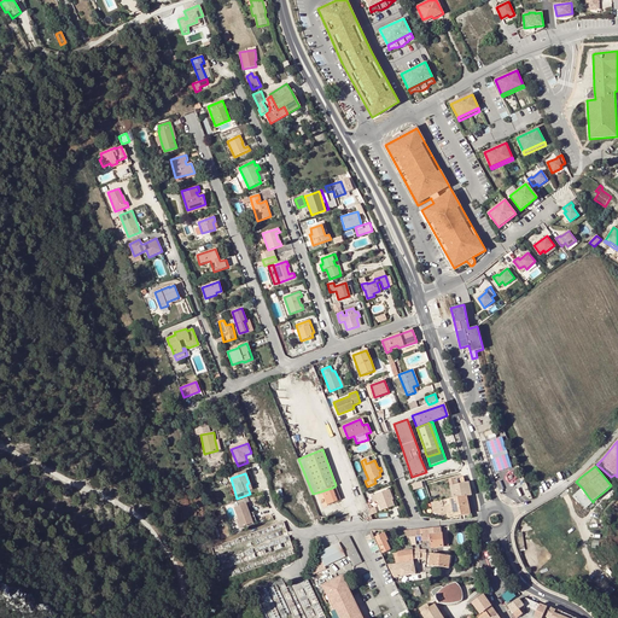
[(439,509),(441,514),(448,513),(448,518),(470,514),(467,496),(471,495),(468,483),(465,483),(464,477),(445,482),(445,485),(449,484),(453,499),(448,500),(449,506),(445,507),(445,508),(439,509)]
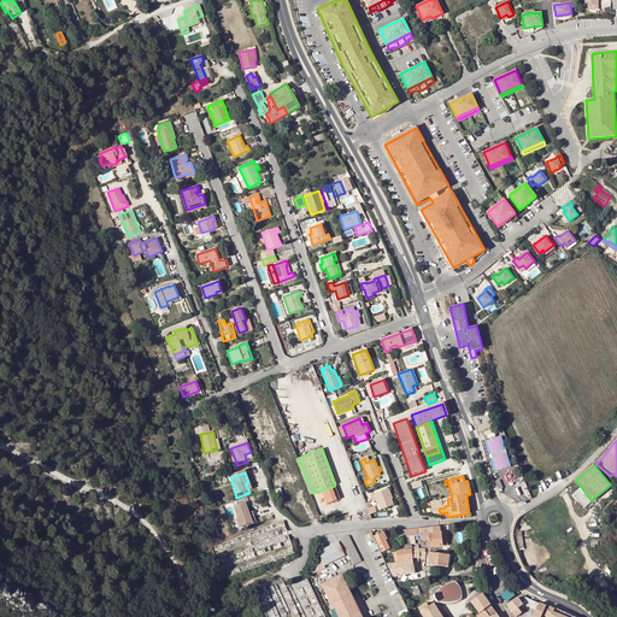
[(331,487),(321,491),(327,505),(336,500),(331,487)]
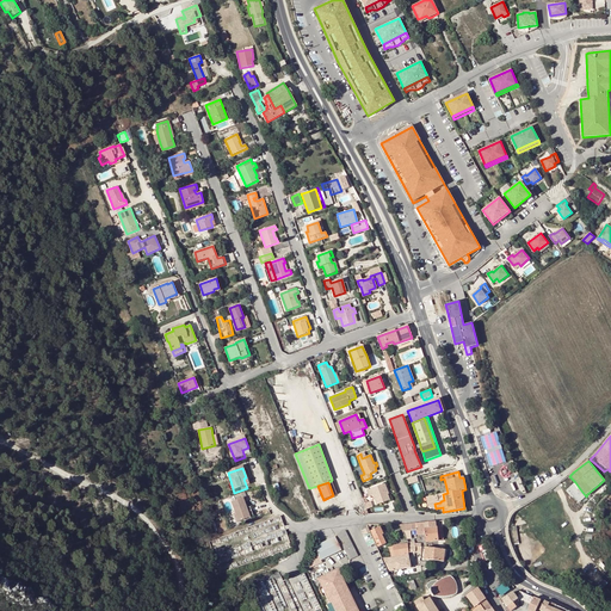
[(581,491),(575,482),(568,488),(568,491),(574,497),(581,491)]
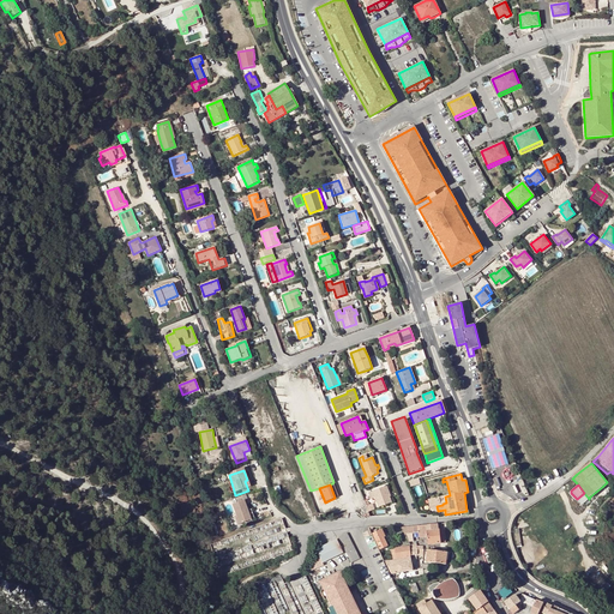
[(384,487),(368,493),(371,499),(374,498),(378,507),(391,503),(390,497),(387,498),(384,487)]
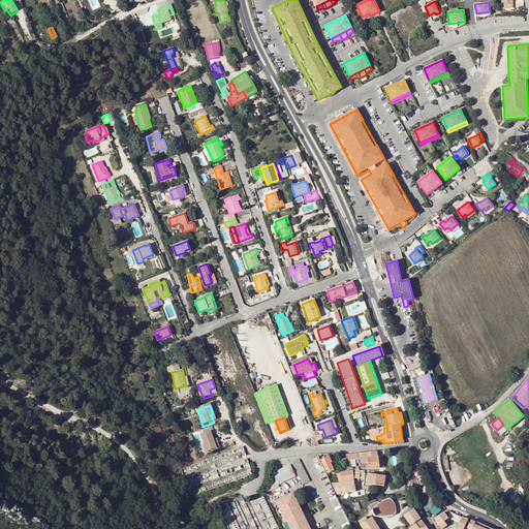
[(216,450),(213,442),(210,433),(204,435),(210,453),(216,450)]
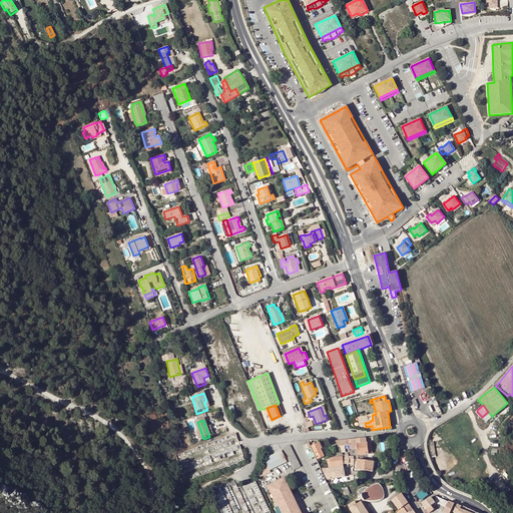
[(309,422),(306,423),(309,432),(315,432),(311,421),(309,422)]
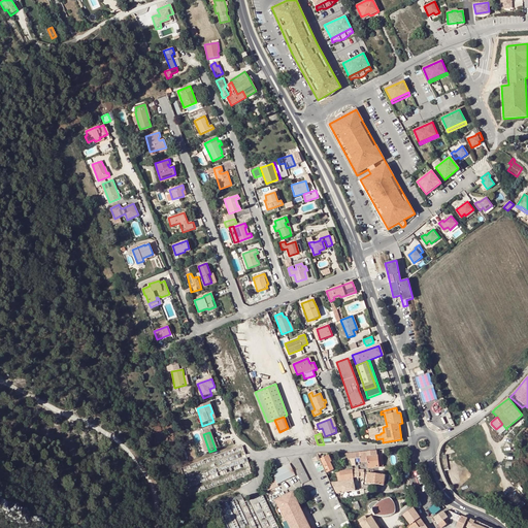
[(209,452),(203,434),(200,436),(203,446),(205,453),(209,452)]
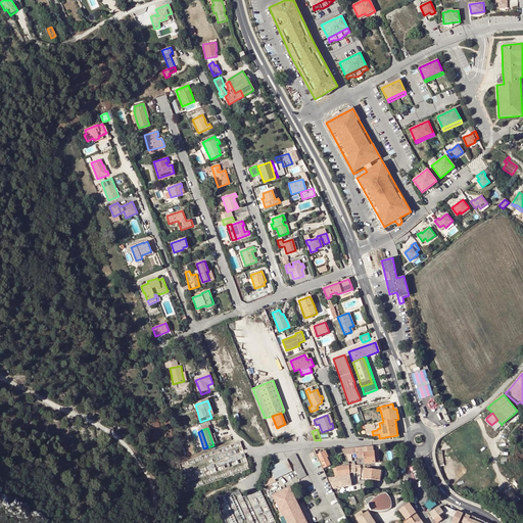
[(233,448),(235,450),(239,447),(235,442),(229,447),(231,450),(233,448)]
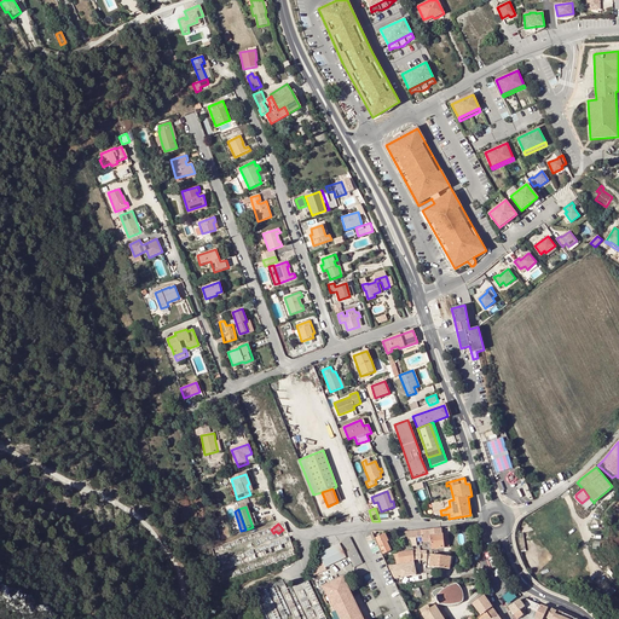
[(405,532),(408,539),(422,537),(423,542),(431,542),(432,549),(435,549),(444,548),(443,534),(441,534),(441,530),(441,528),(437,528),(405,532)]
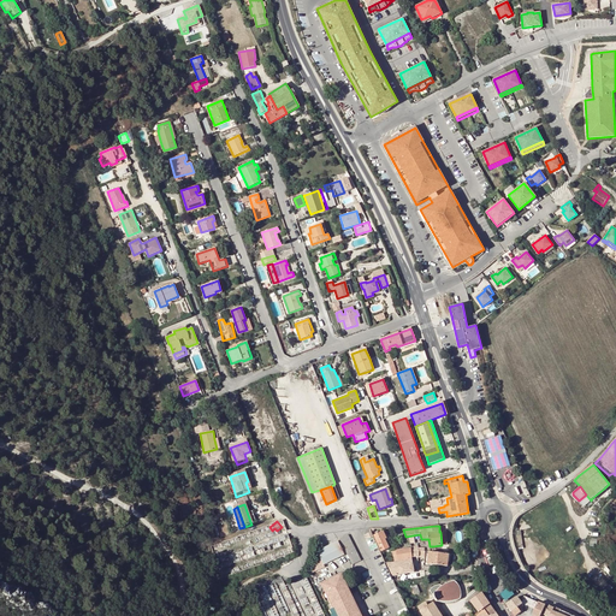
[(374,535),(381,552),(389,549),(385,540),(381,532),(374,535)]
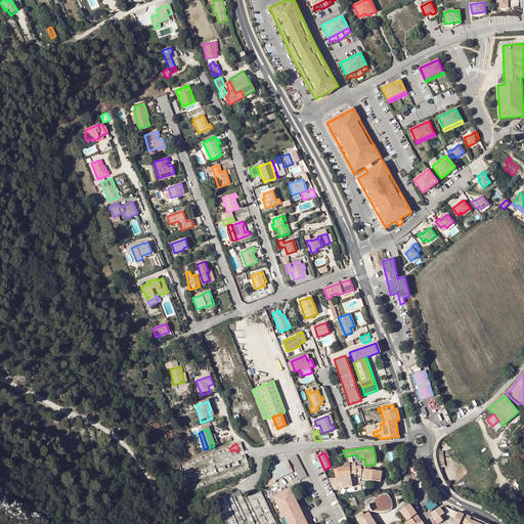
[(296,455),(289,459),(300,480),(307,477),(296,455)]
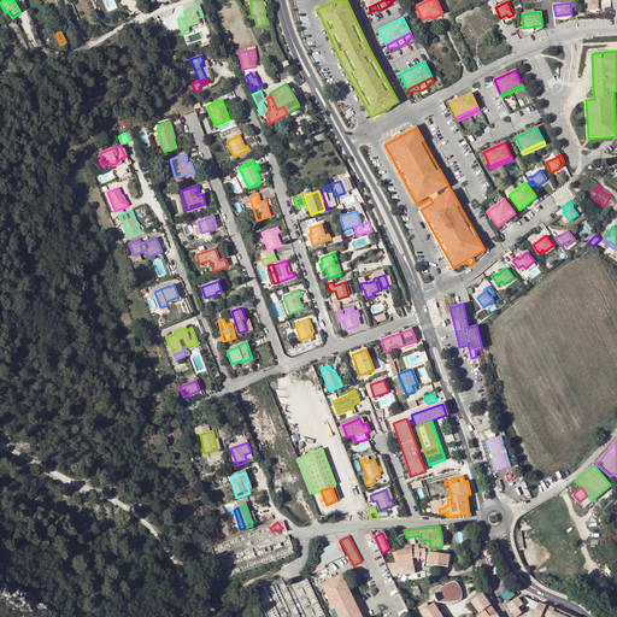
[(338,542),(318,552),(321,559),(313,563),(319,571),(325,569),(324,566),(345,556),(338,542)]
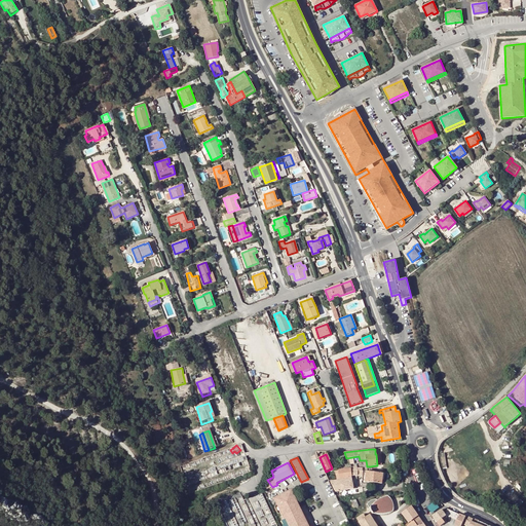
[(339,470),(338,470),(339,480),(348,478),(348,476),(351,476),(350,468),(347,468),(343,468),(339,470)]
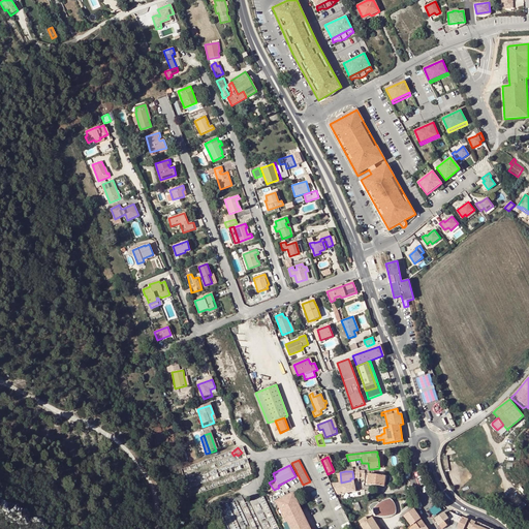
[(368,474),(367,485),(384,487),(384,483),(385,476),(368,474)]
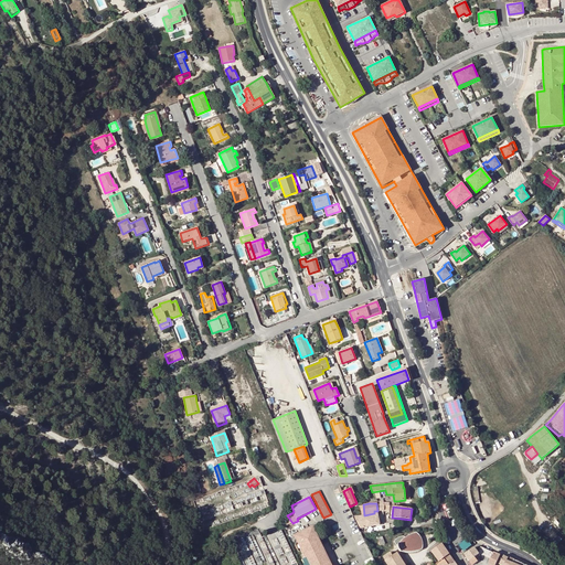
[(364,515),(353,516),(360,529),(380,525),(377,511),(374,511),(374,513),(364,515)]
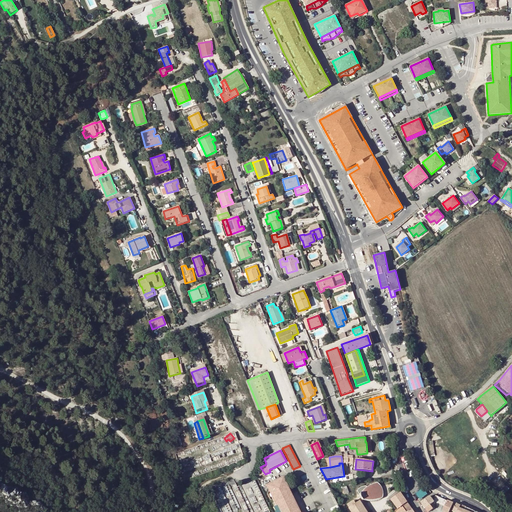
[(274,480),(287,485),(283,476),(274,480)]
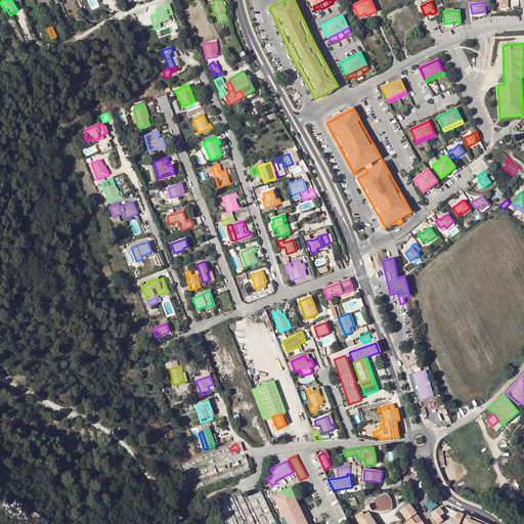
[(272,496),(276,505),(280,491),(272,496)]
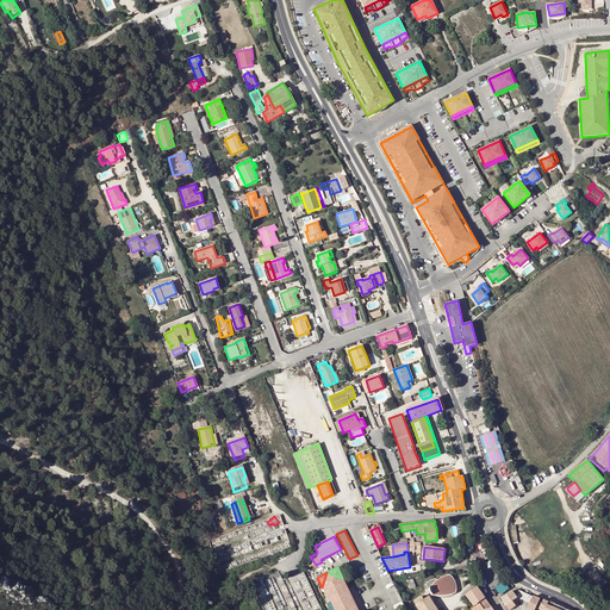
[(342,578),(327,572),(322,587),(329,602),(327,603),(329,609),(354,609),(353,607),(347,593),(349,592),(342,578)]
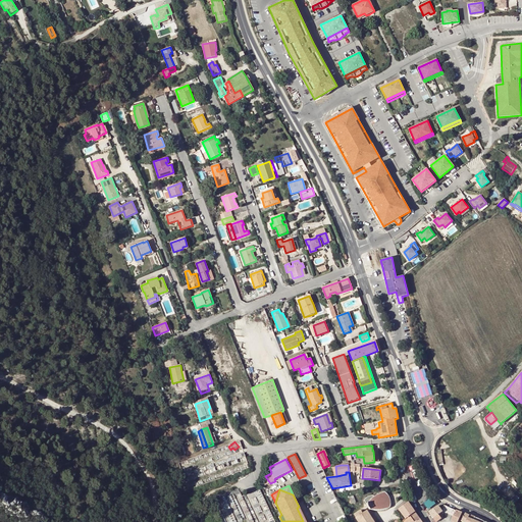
[(375,496),(374,497),(373,496),(372,496),(370,496),(367,498),(365,500),(365,502),(366,504),(367,504),(368,504),(368,506),(369,508),(371,510),(372,510),(378,511),(386,510),(387,509),(389,508),(390,507),(390,505),(390,503),(389,498),(388,496),(386,493),(384,492),(383,492),(381,492),(375,496)]
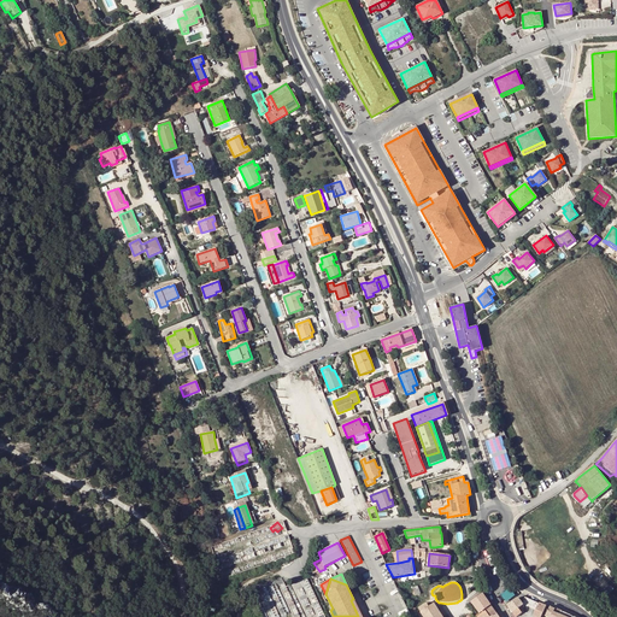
[(471,601),(480,613),(481,612),(491,605),(482,594),(483,593),(481,589),(468,600),(470,603),(471,601)]
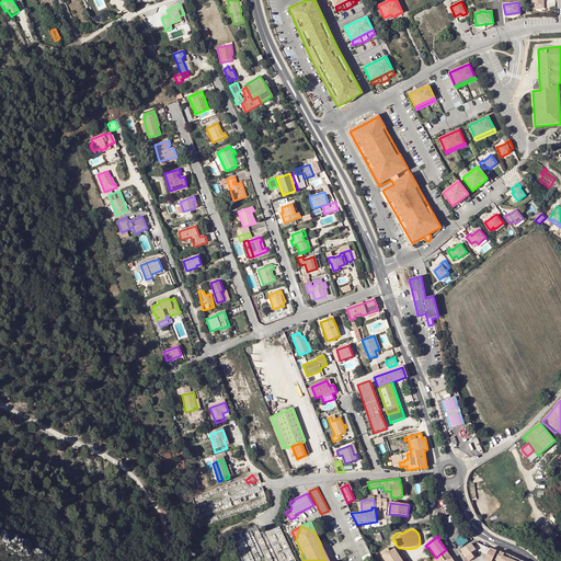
[(474,549),(488,554),(490,548),(478,542),(477,542),(474,549)]
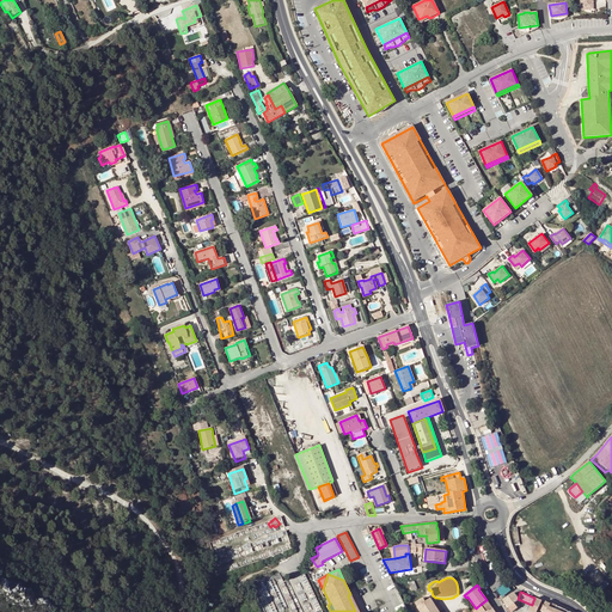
[(352,593),(350,594),(348,595),(354,609),(355,611),(360,611),(359,607),(360,607),(357,603),(356,599),(355,599),(352,593)]
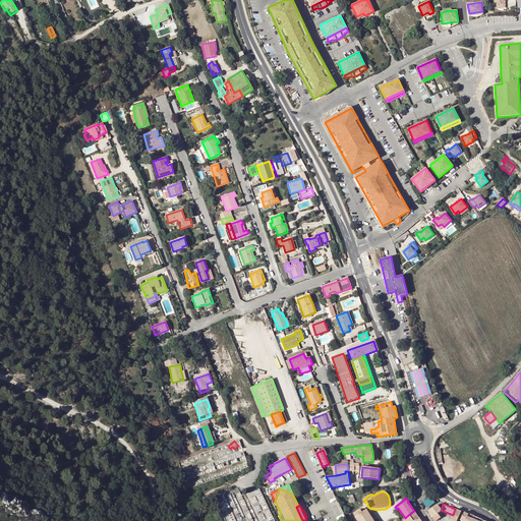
[(432,517),(438,514),(442,511),(438,505),(428,511),(432,517)]
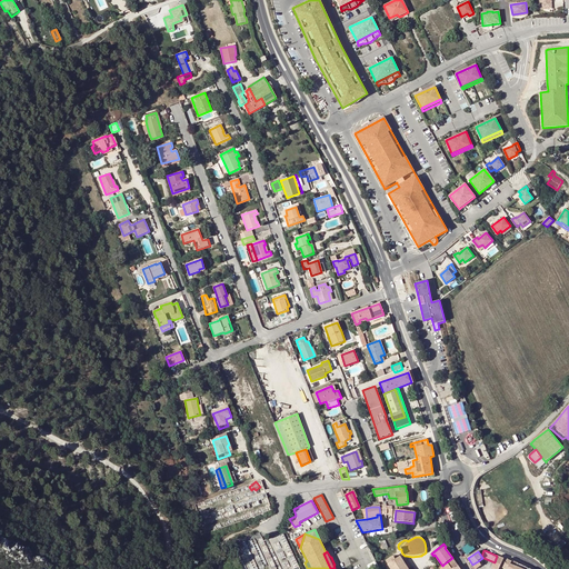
[(498,568),(503,559),(497,556),(495,562),(491,568),(493,568),(498,568)]
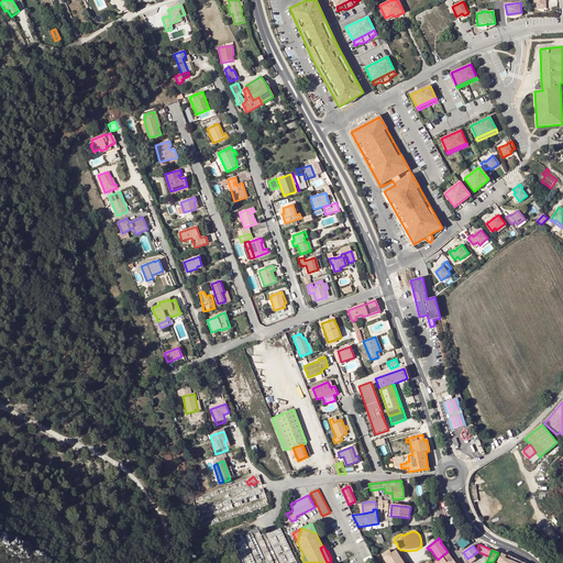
[(403,562),(395,551),(392,554),(389,551),(382,555),(386,562),(403,562)]
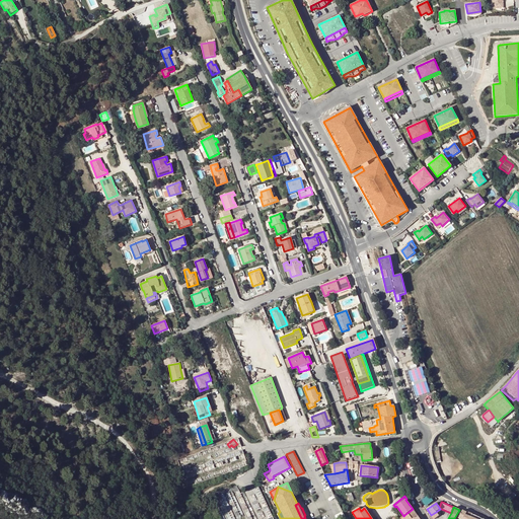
[(413,518),(418,516),(413,509),(404,515),(403,516),(400,518),(401,518),(413,518)]
